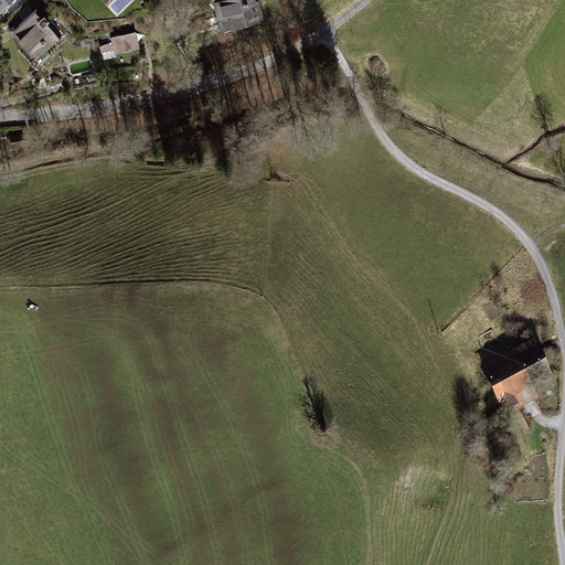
[(0,0),(0,11),(12,0),(0,0)]
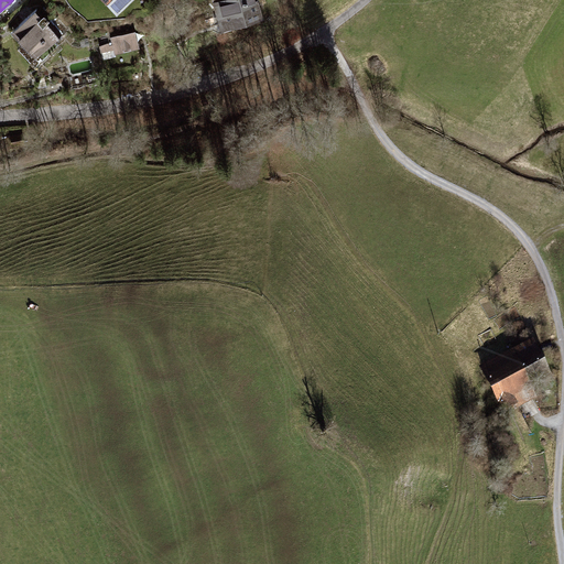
[(258,0),(218,0),(213,1),(220,31),(264,19),(258,0)]
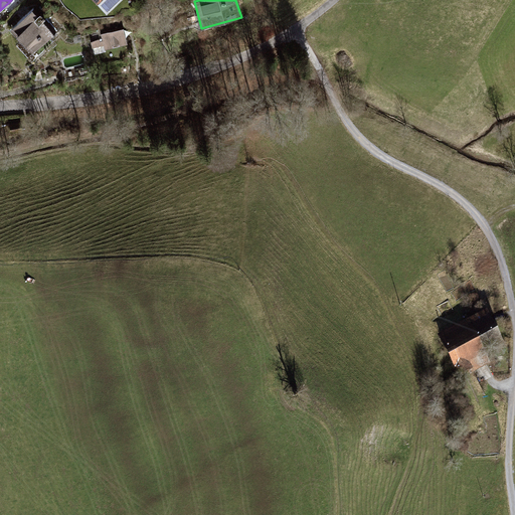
[(32,9),(10,28),(20,40),(16,44),(32,60),(54,41),(50,37),(57,30),(39,13),(38,14),(32,9)]
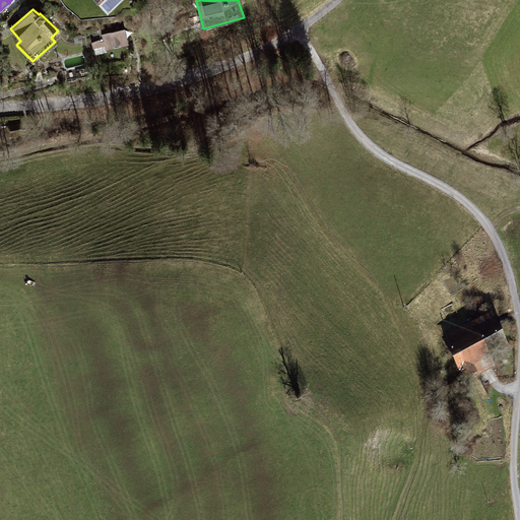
[(125,27),(102,34),(104,42),(102,42),(100,37),(90,39),(94,55),(107,52),(107,50),(129,45),(125,27)]
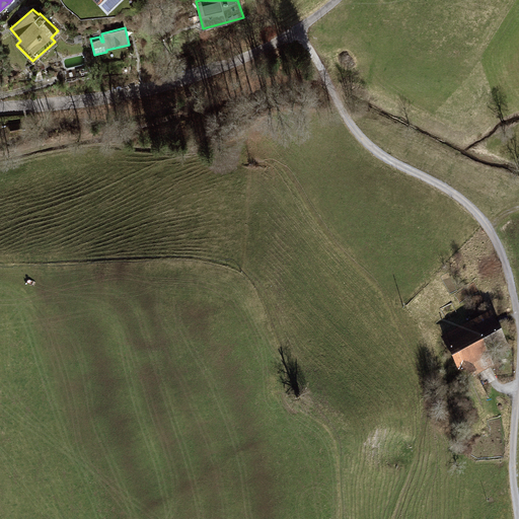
[(492,314),(441,340),(463,382),(493,369),(488,360),(508,349),(492,314)]
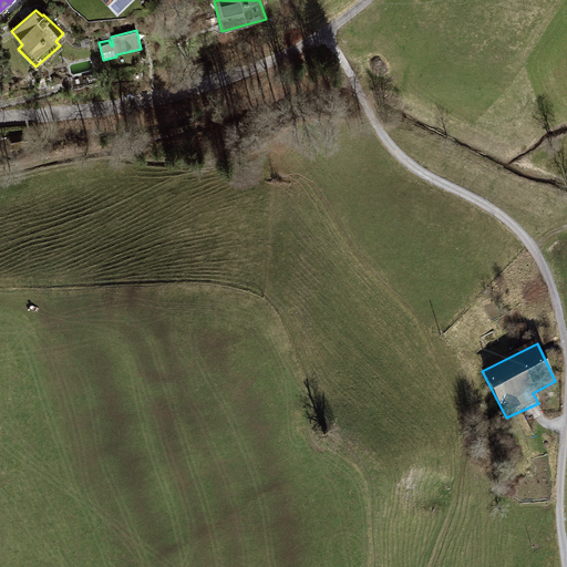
All buildings are outlined.
